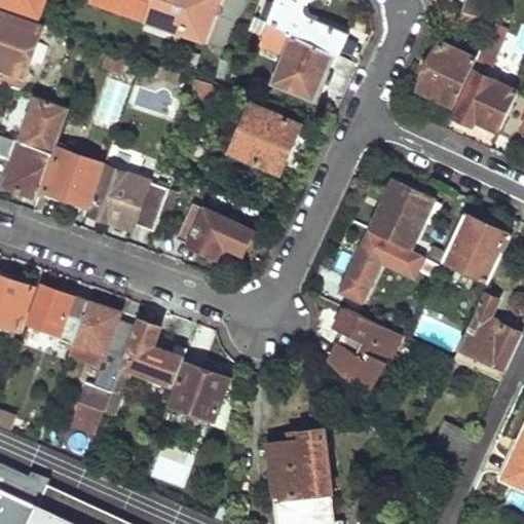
[(0,4),(36,17),(41,0),(0,0),(0,4)]
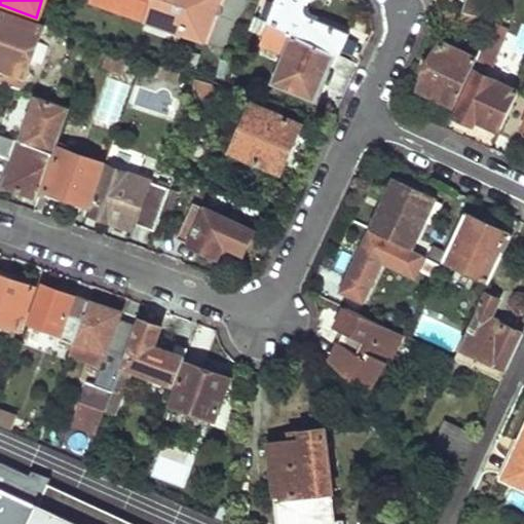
[(203,44),(217,0),(88,0),(88,3),(203,44)]
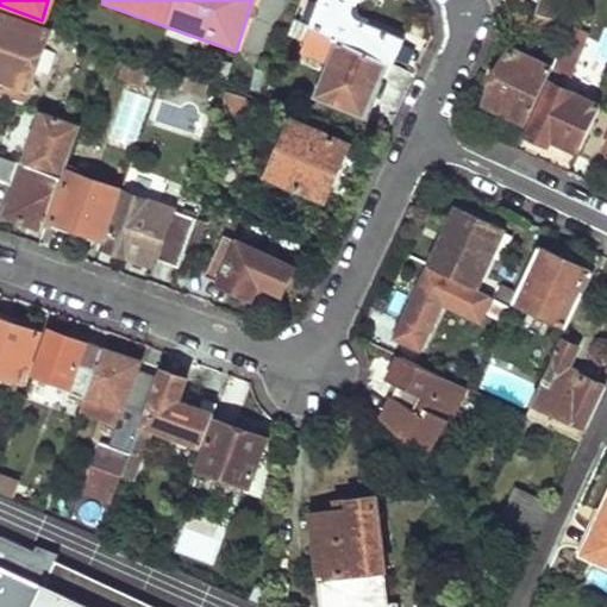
[(389,66),(400,39),(348,17),(346,12),(352,0),(317,0),(306,27),(385,63),(389,66)]
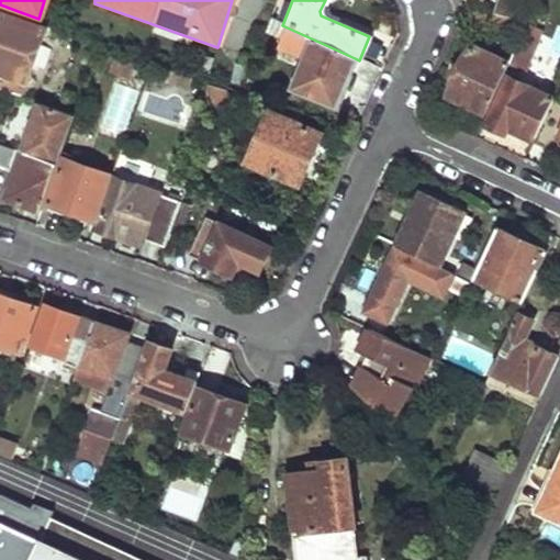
[(532,10),(502,0),(497,0),(493,17),(501,19),(524,25),(527,19),(529,15),(532,10)]
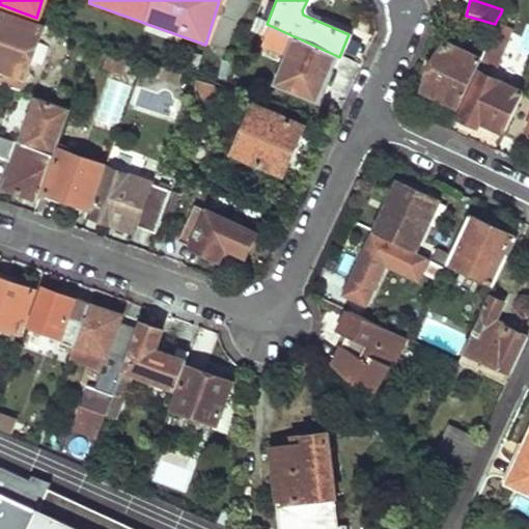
[(492,30),(495,24),(473,18),(466,16),(443,11),(440,18),(464,26),(465,22),(492,30)]
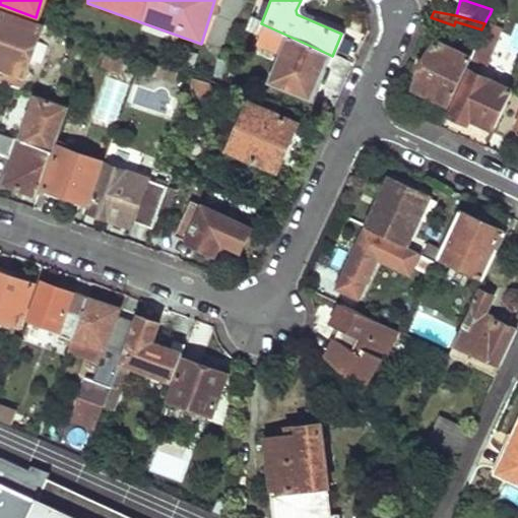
[(34,48),(40,27),(0,14),(0,85),(17,91),(30,57),(39,60),(41,51),(34,48)]
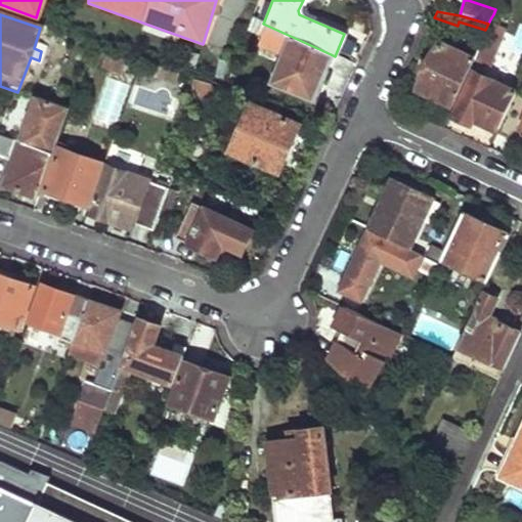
[(324,70),(331,54),(263,24),(251,17),(246,32),(261,39),(257,47),(279,56),(268,83),(304,96),(310,79),(318,82),(321,83),(328,72),(324,70)]
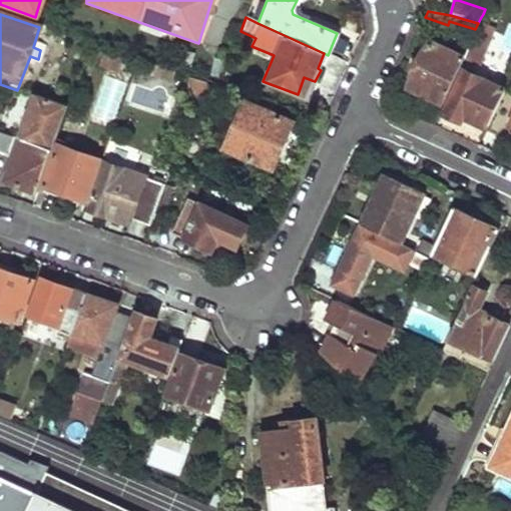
[(484,37),(474,32),(472,35),(460,60),(467,64),(472,62),(484,37)]
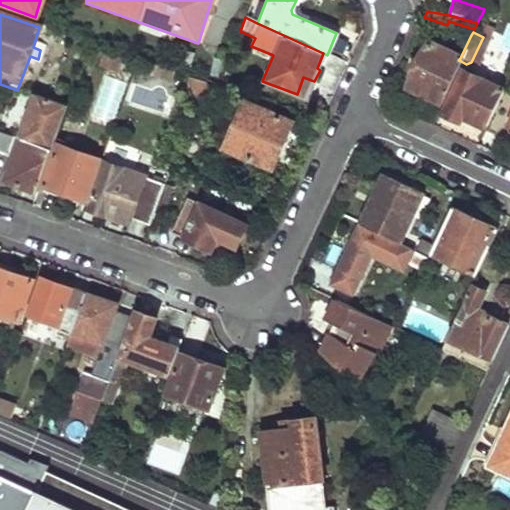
[(459,60),(471,35),(467,33),(455,56),(428,43),(405,87),(438,104),(459,60)]
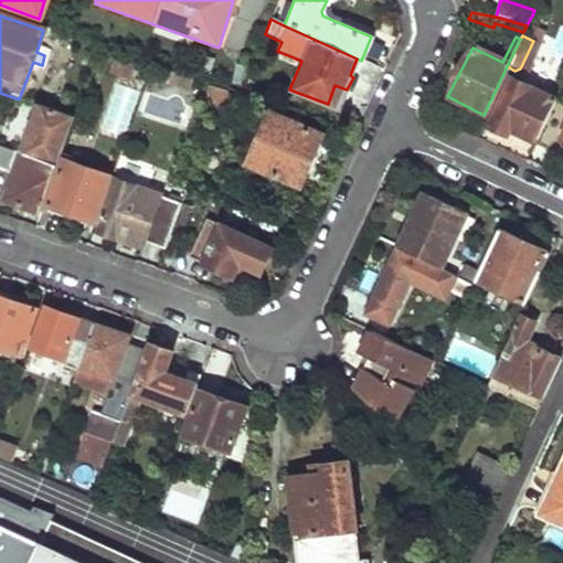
[(127,81),(133,64),(116,59),(110,74),(127,81)]
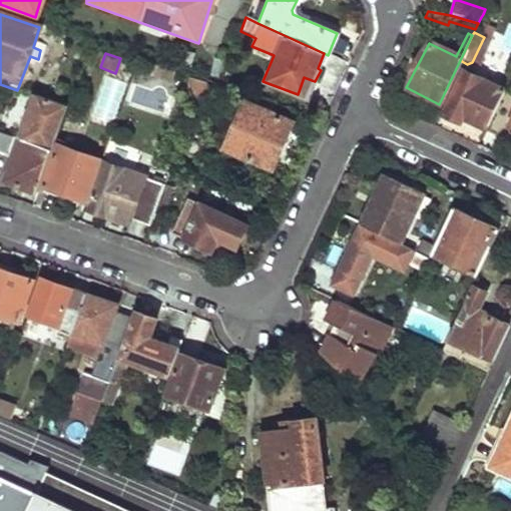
[(483,129),(502,91),(462,72),(441,116),(459,125),(462,119),(483,129)]
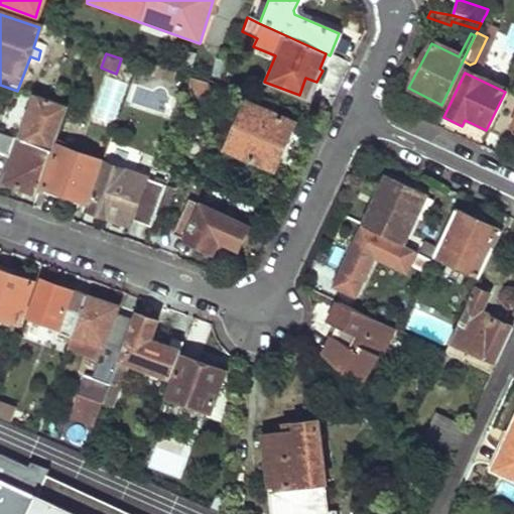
[(305,98),(313,81),(305,78),(299,95),(305,98)]
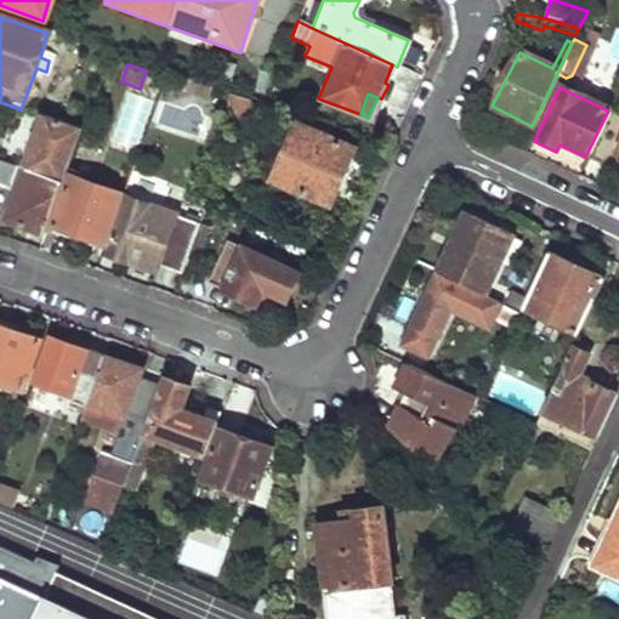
[(60,185),(81,131),(44,118),(26,169),(24,171),(60,185)]
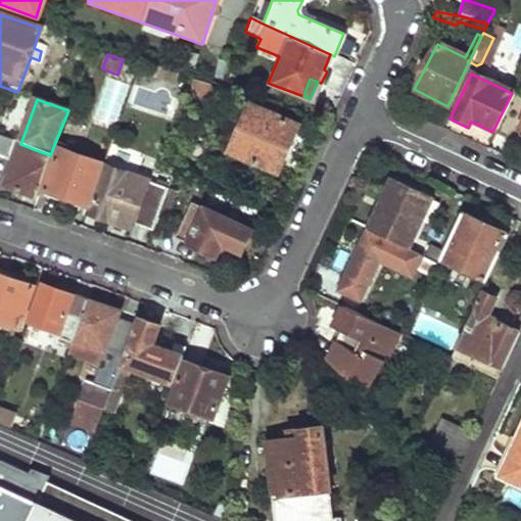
[(278,175),(297,127),(249,105),(229,153),(278,175)]
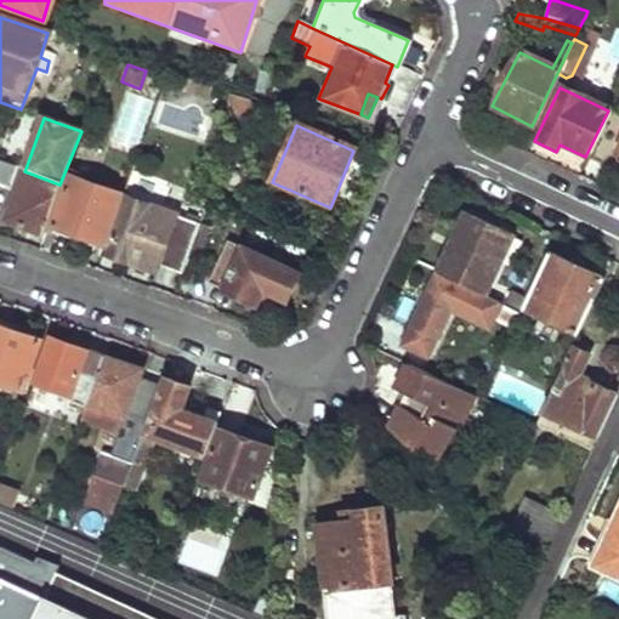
[(0,163),(1,160),(0,159),(0,188),(7,192),(18,170),(0,163)]
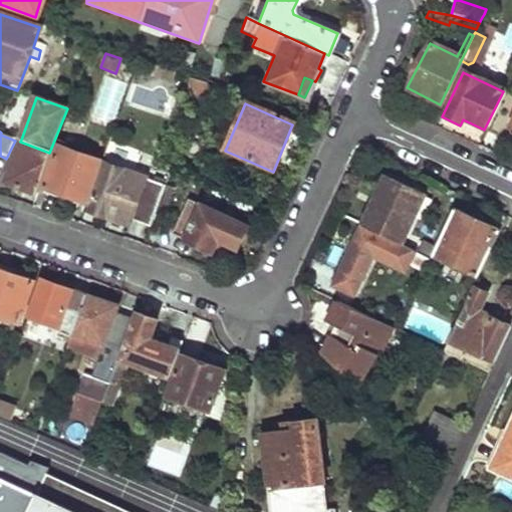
[(35,193),(49,153),(20,142),(6,183),(35,193)]
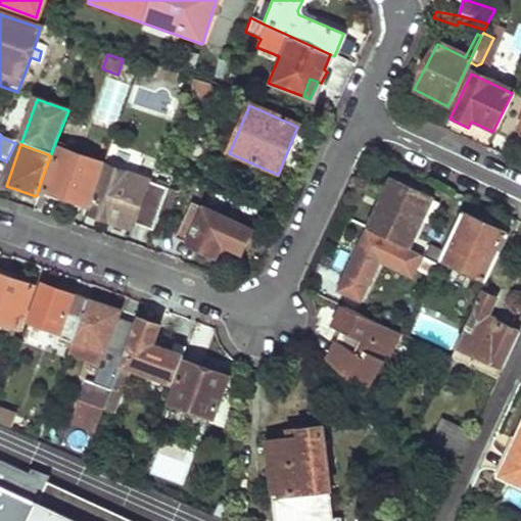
[(85,206),(101,163),(58,149),(42,192),(85,206)]
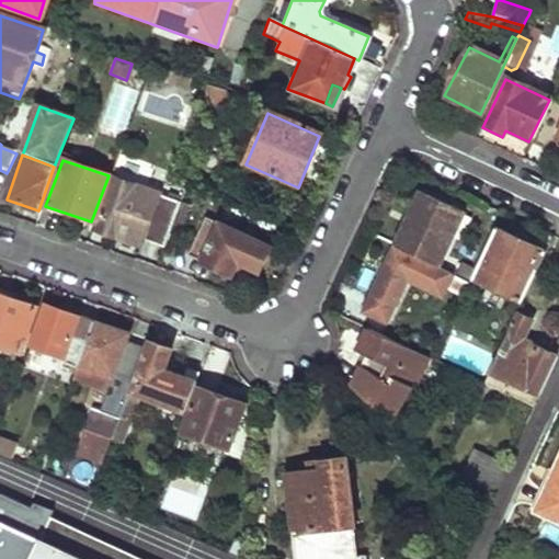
[(117,230),(143,240),(162,248),(179,205),(149,192),(113,180),(95,232),(114,239),(117,230)]
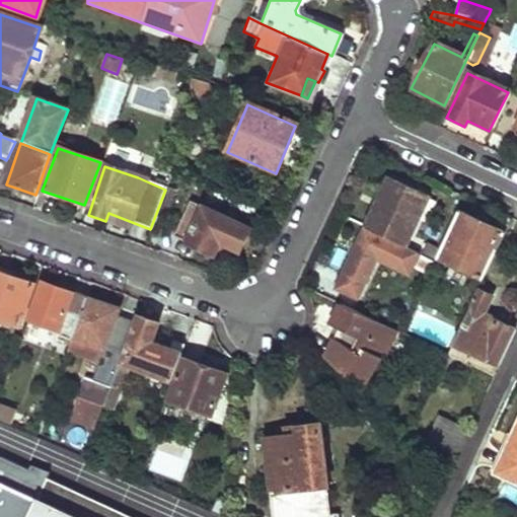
[(404,247),(429,198),(387,177),(364,227),(404,247)]
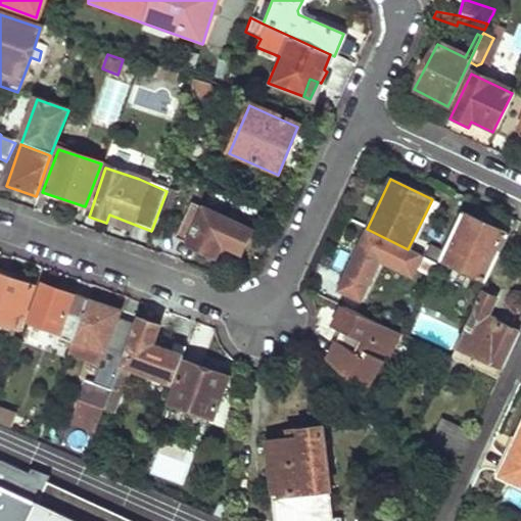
[(241,255),(250,233),(191,204),(175,241),(215,261),(221,246),(229,249),(241,255)]
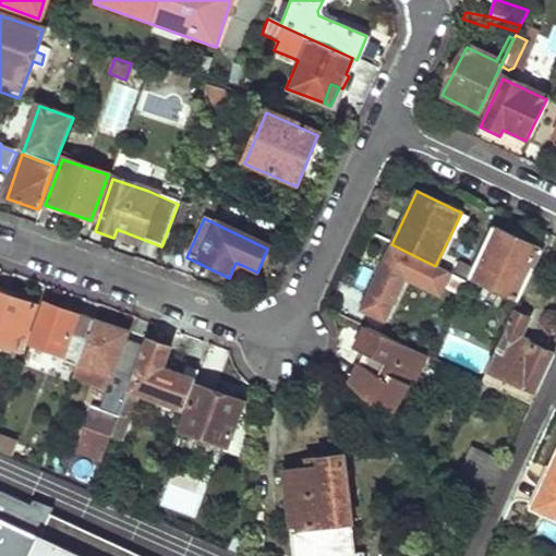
[(519,300),(542,250),(491,227),(480,251),(468,276),(519,300)]
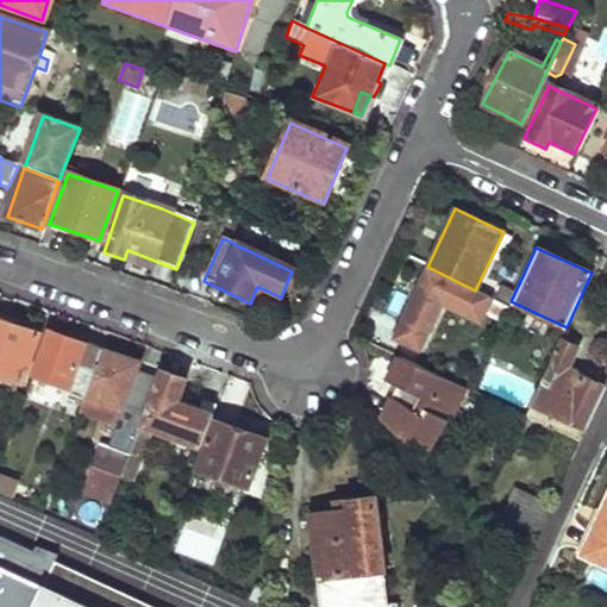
[(151,270),(155,261),(127,250),(124,260),(151,270)]
